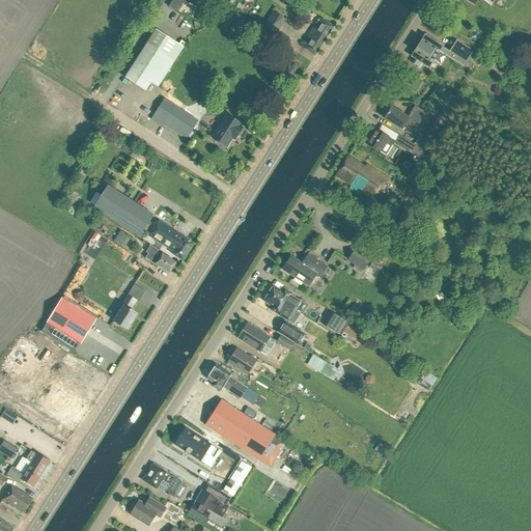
[(298,5),(291,1),(287,6),(294,10),(298,5)]
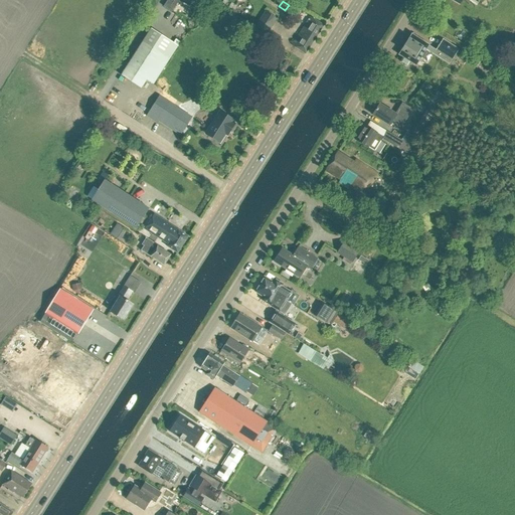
[(269,34),(277,21),(264,13),(255,27),(269,34)]
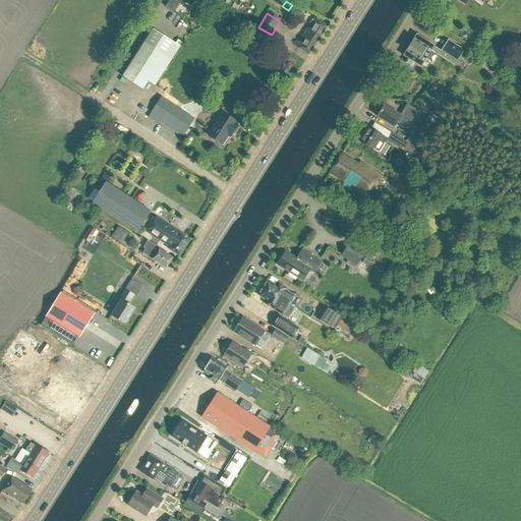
[(308,54),(327,26),(313,17),(295,45),(298,47),(297,47),(308,54)]
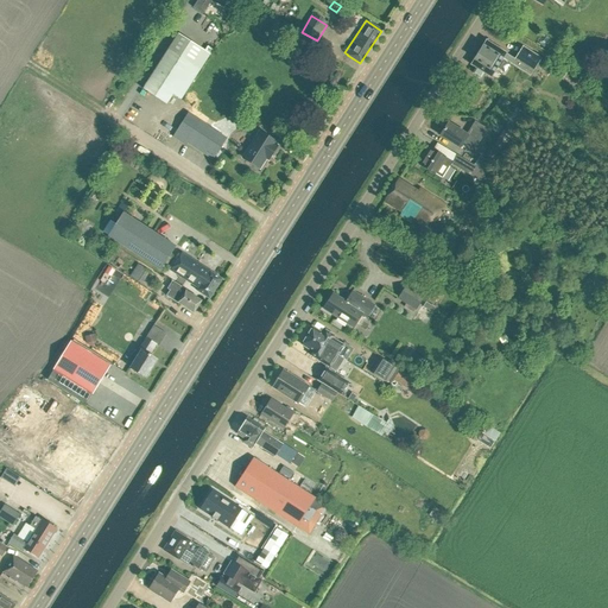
[(182,101),(208,55),(177,33),(141,89),(166,105),(173,95),(182,101)]
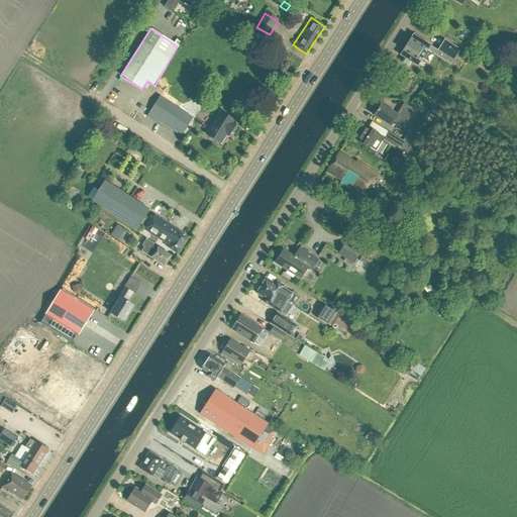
[(428,50),(451,65),(461,49),(445,39),(438,50),(431,45),(413,34),(400,56),(404,58),(402,63),(409,67),(412,63),(418,67),(421,63),(428,50)]
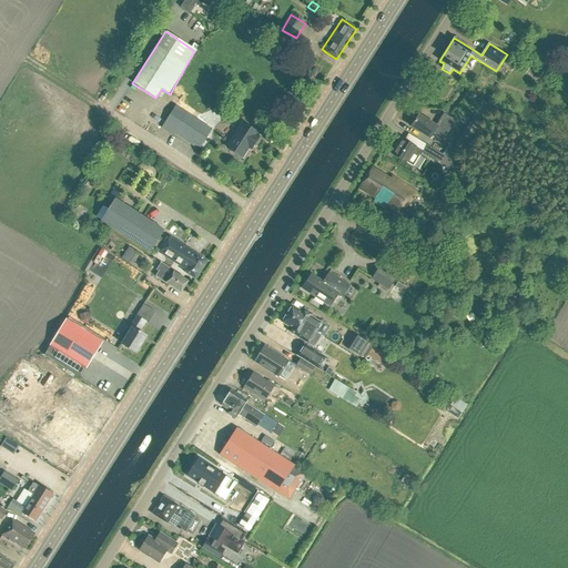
[(199,150),(210,134),(173,111),(162,129),(174,137),(174,134),(199,150)]
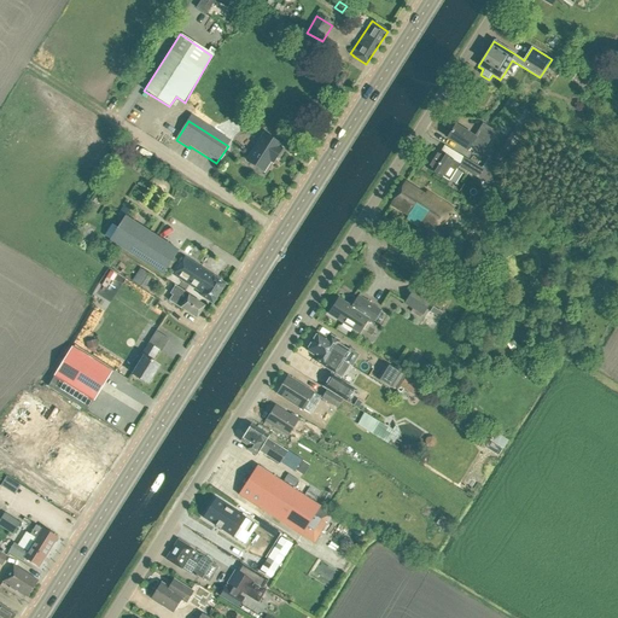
[(482,152),(495,132),(483,123),(474,136),(456,124),(448,138),(467,151),(471,145),(482,152)]
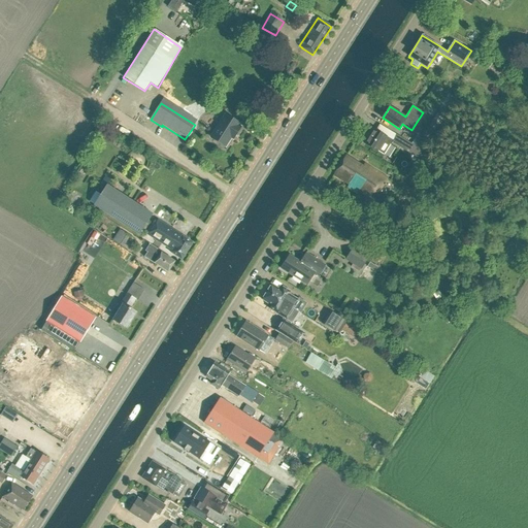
[(225,116),(209,140),(224,149),(230,139),(232,140),(239,129),(237,128),(239,125),(225,116)]
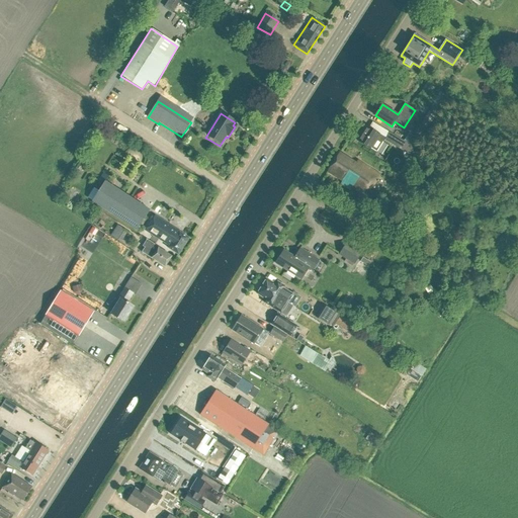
[(375,132),(366,125),(357,140),(370,148),(378,135),(384,139),(389,133),(379,126),(375,132)]
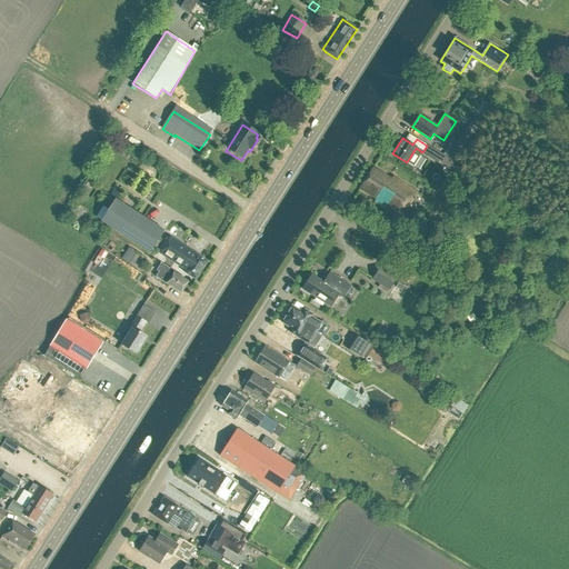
[(422,153),(422,155),(450,170),(455,162),(427,147),(423,152),(422,153)]
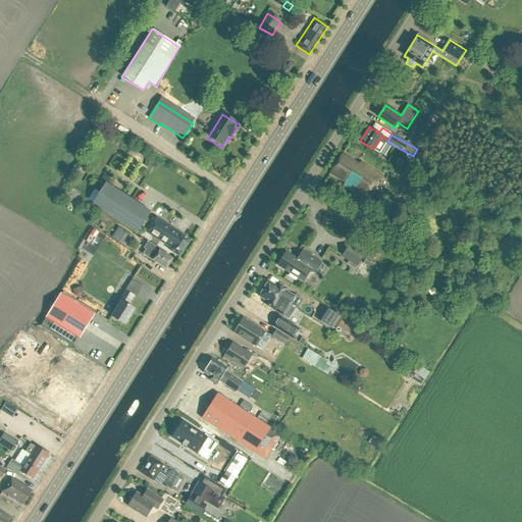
[(358,164),(342,154),(329,173),(345,183),(343,186),(354,193),(356,191),(360,193),(359,196),(367,202),(384,175),(361,160),(358,164)]
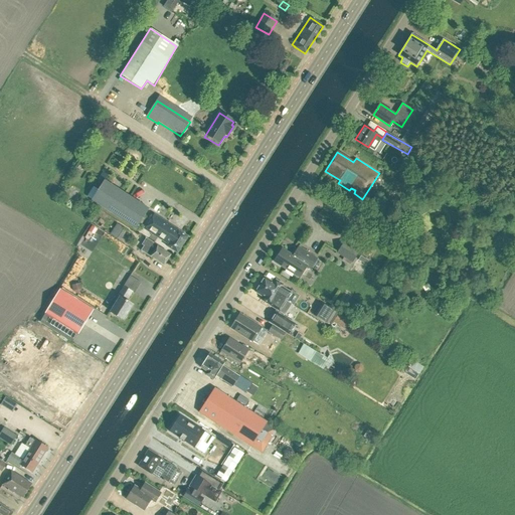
[(351,193),(315,168),(310,176),(346,201),(351,193)]
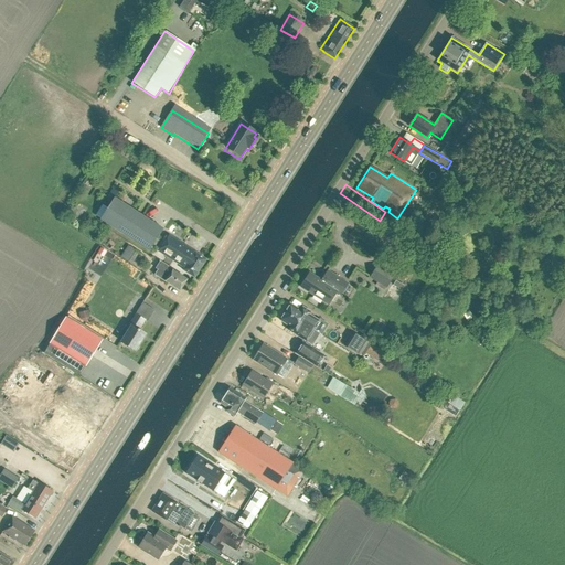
[(115,198),(118,192),(112,188),(108,193),(115,198)]
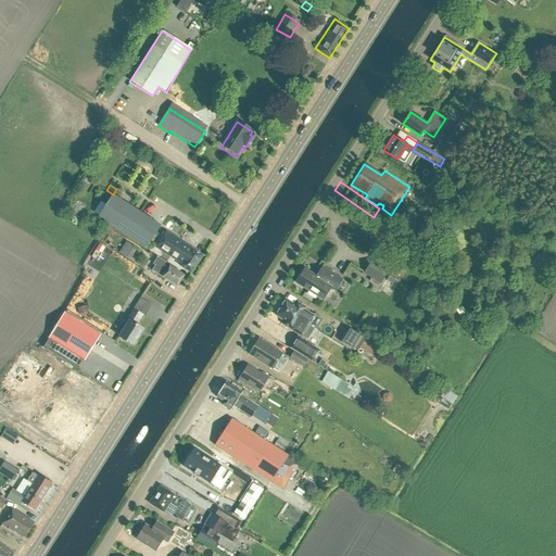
[(146,247),(161,225),(112,193),(98,216),(146,247)]
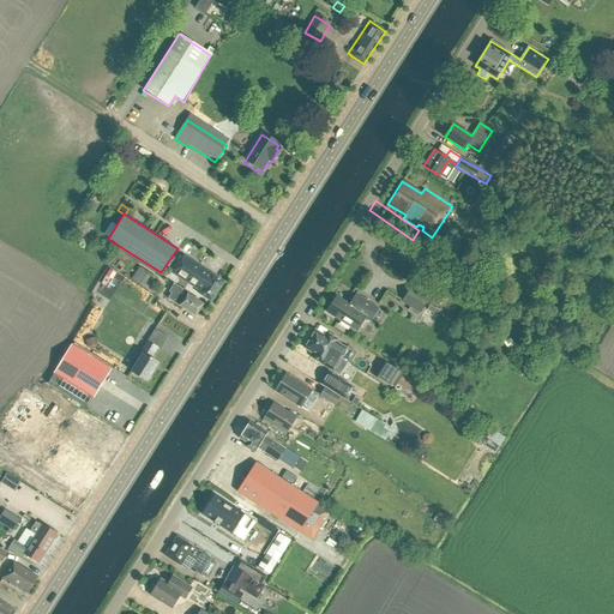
[(434,247),(429,256),(452,270),(458,258),(445,251),(446,247),(439,242),(437,248),(434,247)]
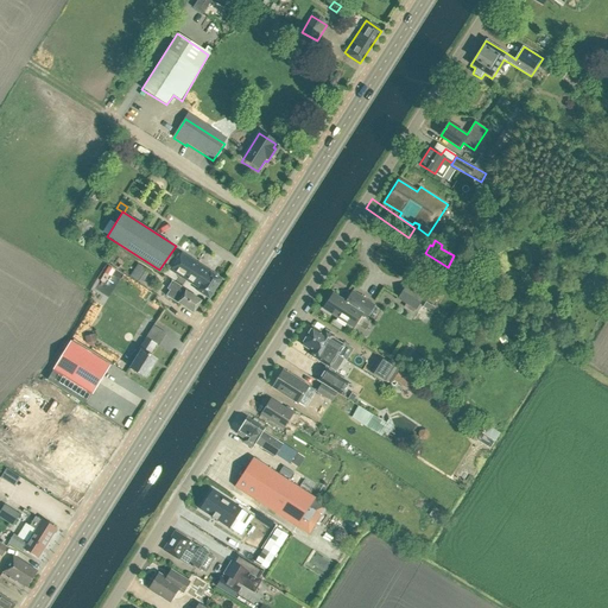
[(209,299),(222,280),(183,254),(172,270),(200,289),(197,291),(209,299)]
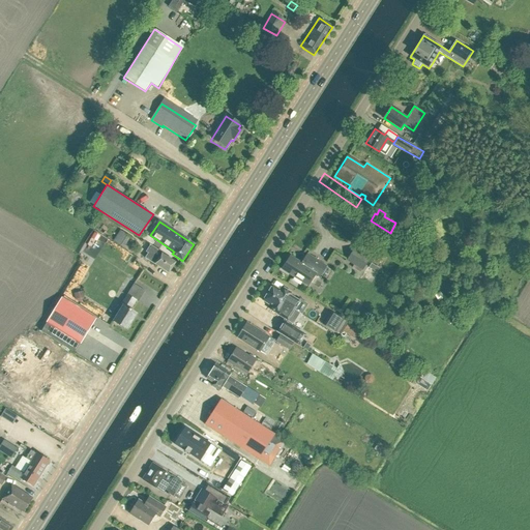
[(124,249),(130,238),(120,232),(113,243),(124,249)]
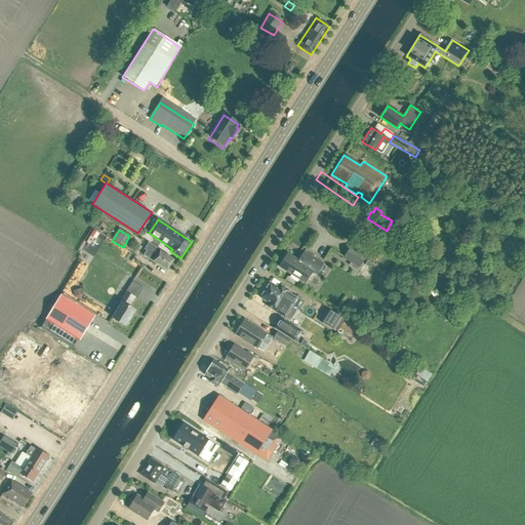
[(93,232),(89,237),(95,240),(98,235),(93,232)]
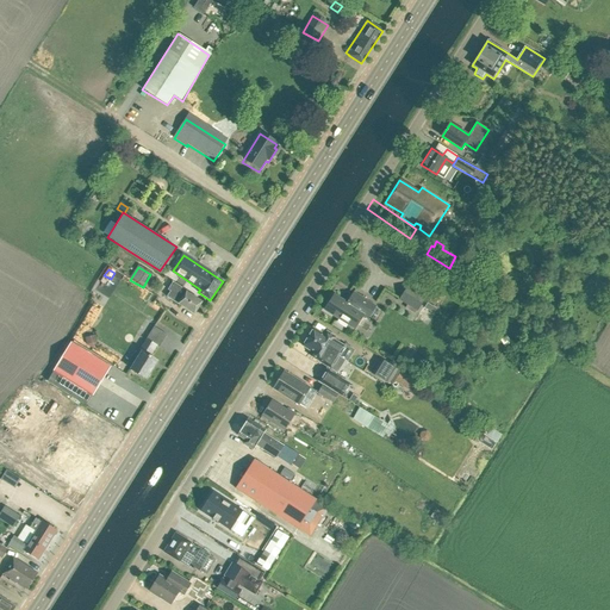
[(466,274),(458,269),(454,277),(461,281),(466,274)]
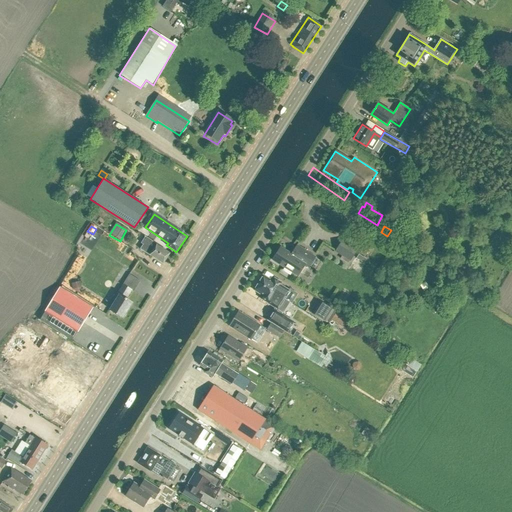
[(143,245),(140,250),(150,256),(150,255),(163,263),(169,254),(156,245),(145,238),(141,243),(143,245)]
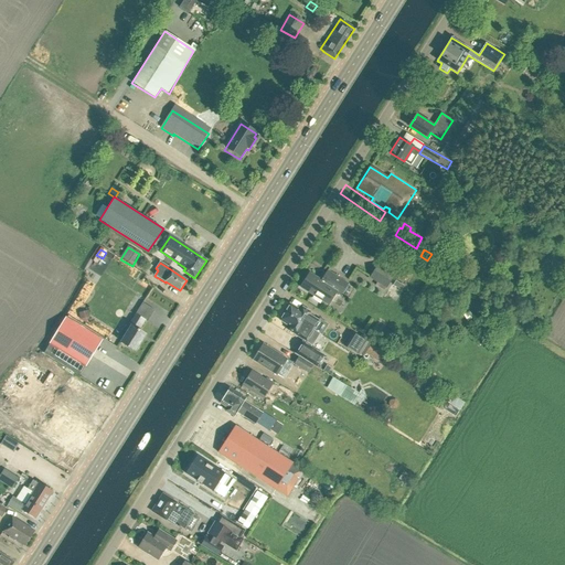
[(370,277),(377,281),(386,287),(393,276),(377,266),(370,277)]
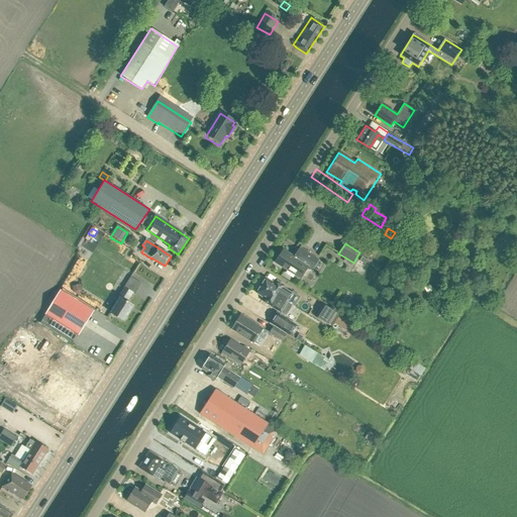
[(286,274),(292,277),(294,275),(295,275),(301,279),(308,268),(312,271),(318,260),(299,247),(294,256),(283,249),(275,263),(288,271),(286,274)]
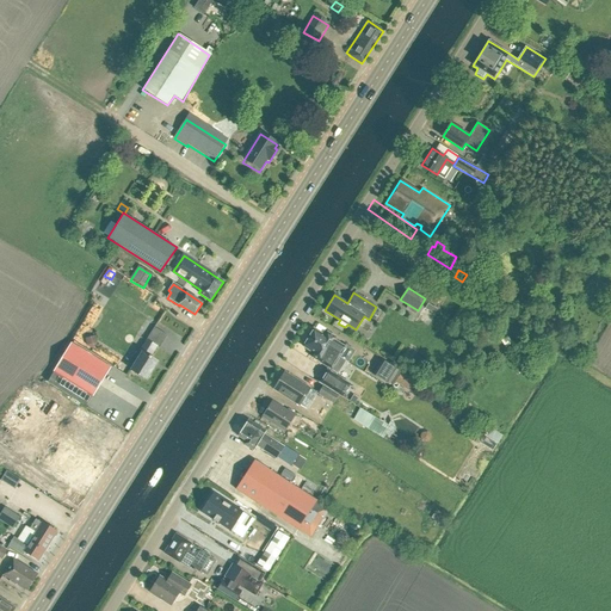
[(429,303),(425,308),(434,314),(437,308),(429,303)]
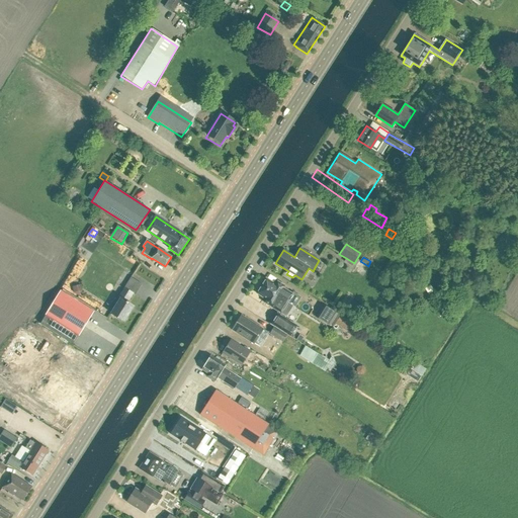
[(139,266),(148,275),(152,271),(143,262),(139,266)]
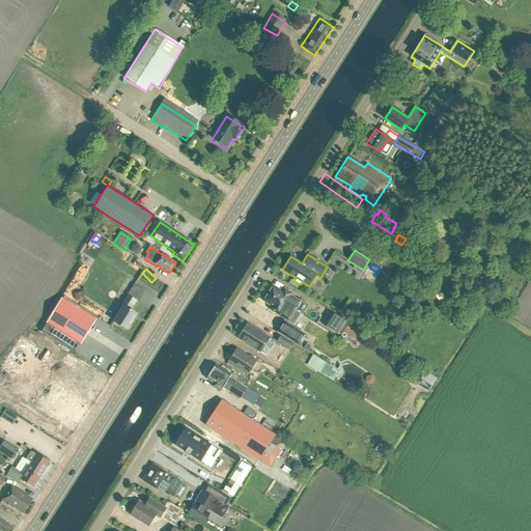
[(267,292),(294,309),(299,300),(292,296),(294,294),(284,287),(282,290),(273,284),(270,287),(269,288),(269,289),(267,292)]
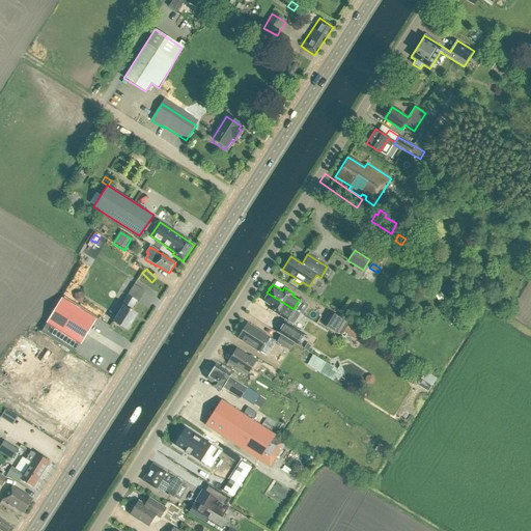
[(294,309),(267,292),(266,296),(264,296),(263,297),(262,300),(272,307),(270,310),(294,325),(300,314),(294,309)]
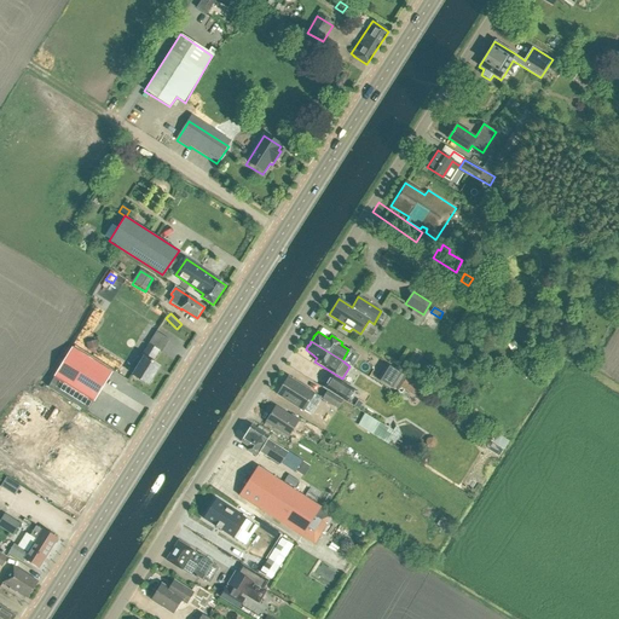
[(91,343),(87,350),(94,354),(98,348),(91,343)]
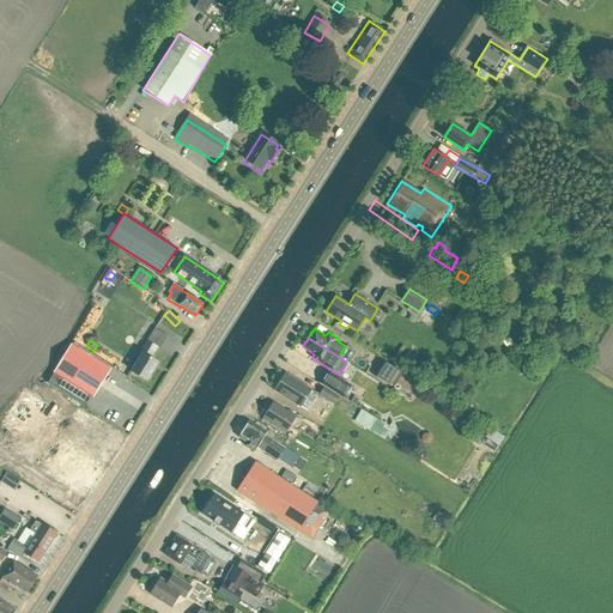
[(146,381),(158,363),(151,358),(158,349),(146,341),(140,351),(143,352),(131,371),(146,381)]
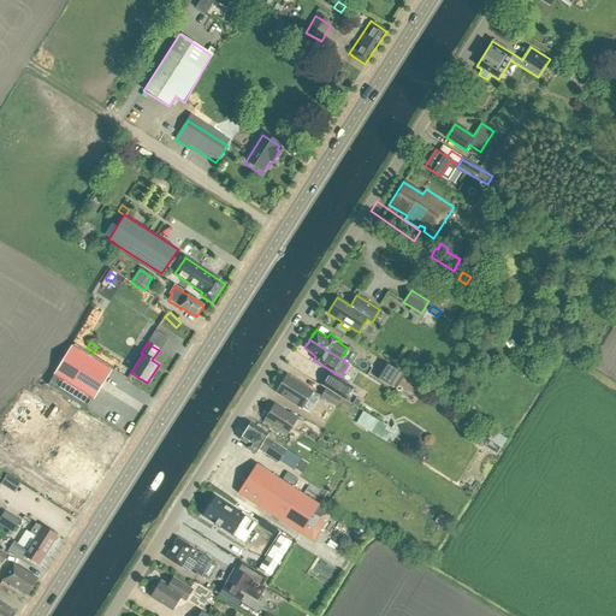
[(94,401),(112,372),(72,347),(53,375),(94,401)]
